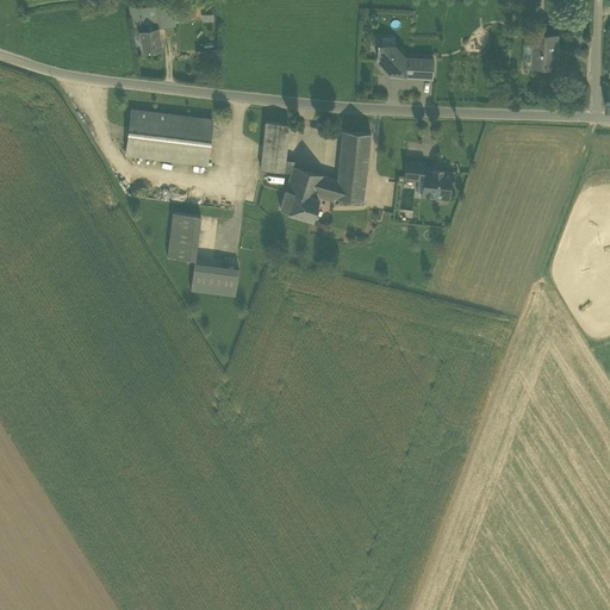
[(130,19),(137,23),(142,22),(139,7),(139,5),(129,6),(130,19)]
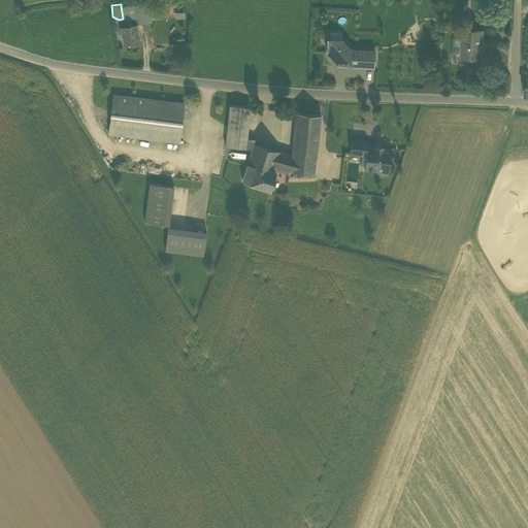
[(134,4),(121,6),(123,19),(136,17),(134,5),(134,4)]
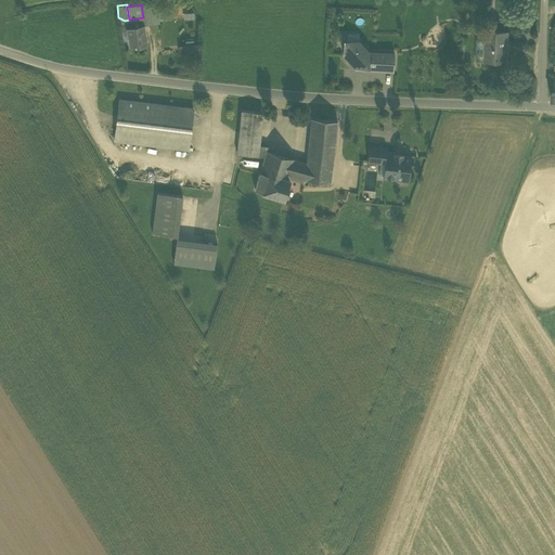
[(146,4),(141,5),(143,17),(144,25),(153,25),(150,7),(146,4)]
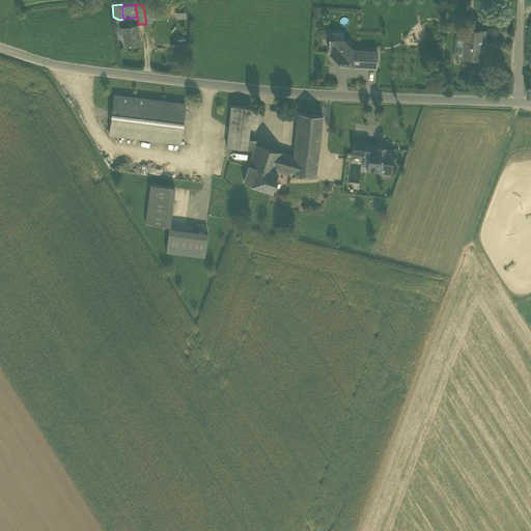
[(151,8),(143,6),(146,24),(154,23),(152,21),(151,10),(151,8)]
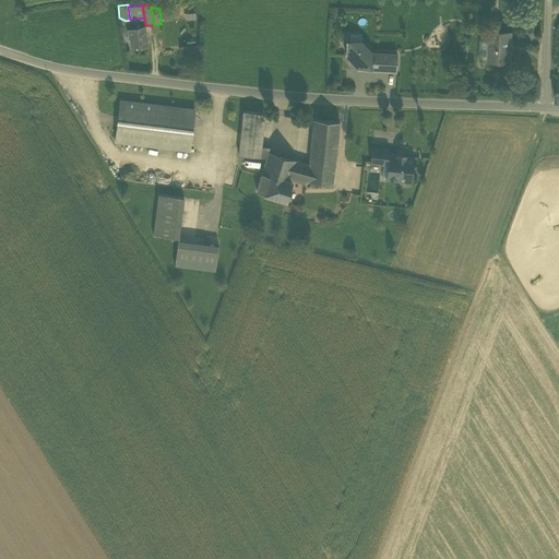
[(171,11),(159,11),(161,22),(173,21),(171,11)]
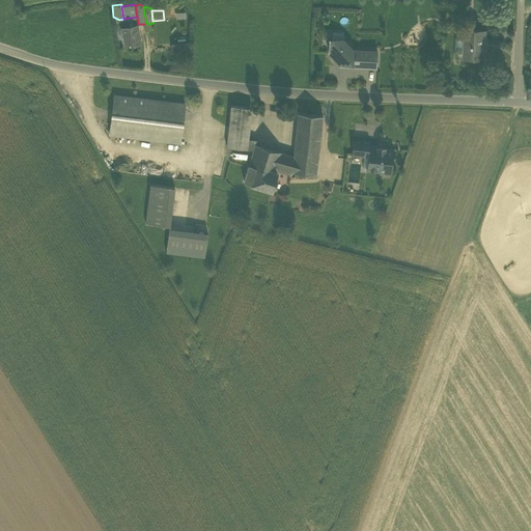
[(119,20),(121,28),(138,24),(137,17),(123,19),(119,20)]
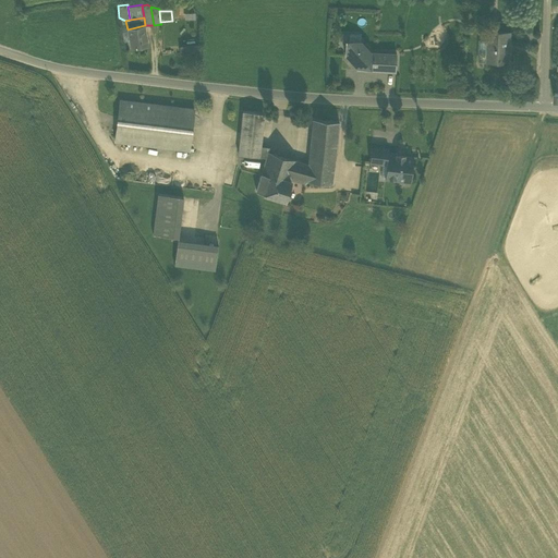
[(130,43),(132,50),(149,47),(145,25),(128,29),(128,32),(130,43)]
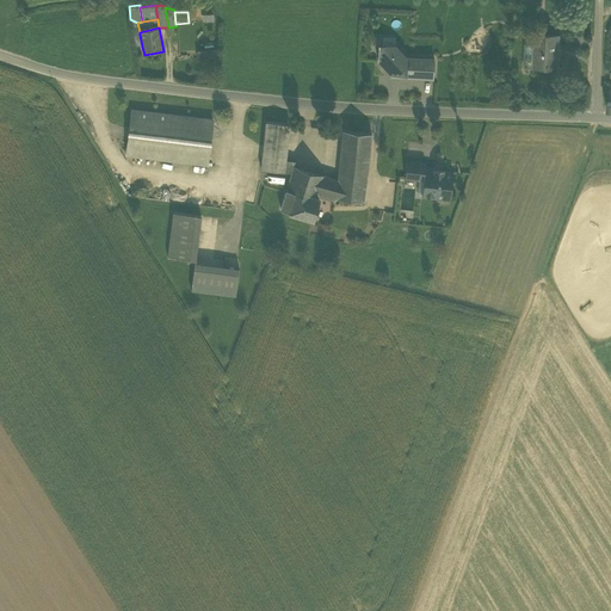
[(534,44),(534,55),(534,67),(555,68),(555,49),(559,50),(560,36),(535,35),(534,44)]
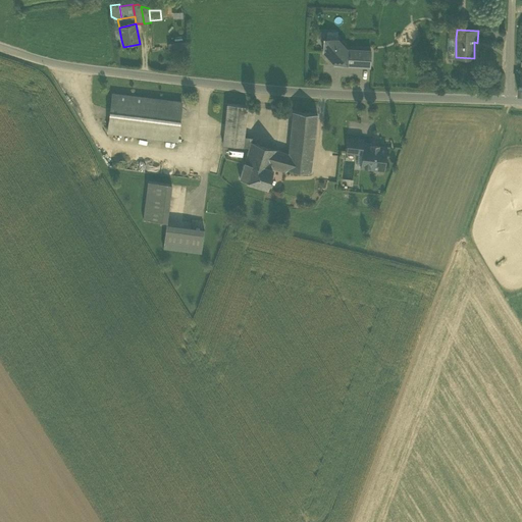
[(332,62),(342,62),(342,66),(347,66),(347,49),(337,38),(326,38),(323,40),(323,51),(325,54),(325,57),(328,58),(332,62)]
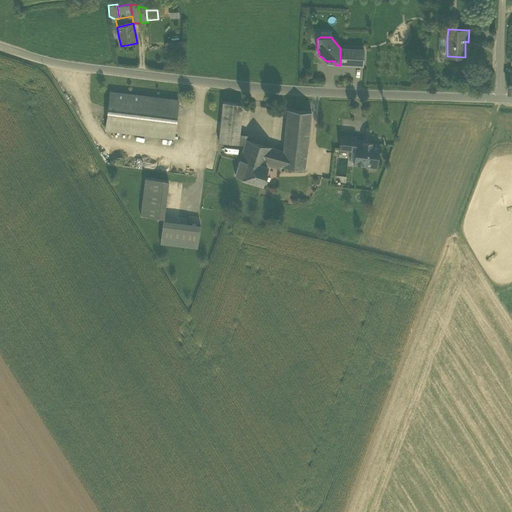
[(183,49),(183,41),(165,43),(165,50),(183,49)]
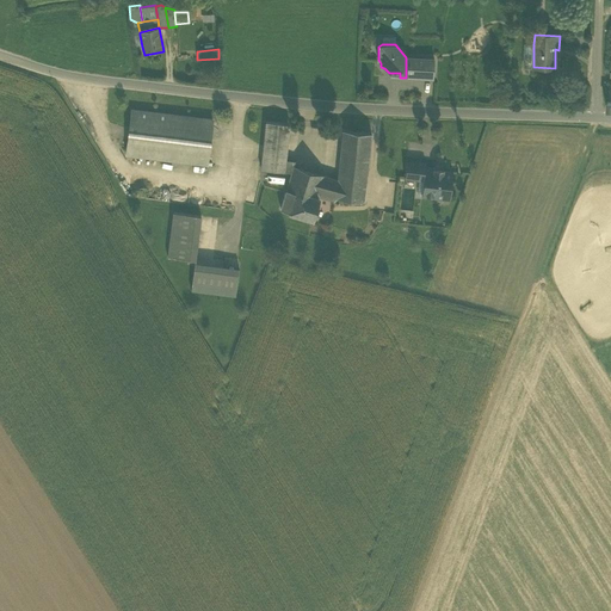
[(406,78),(419,78),(419,57),(406,57),(406,78)]
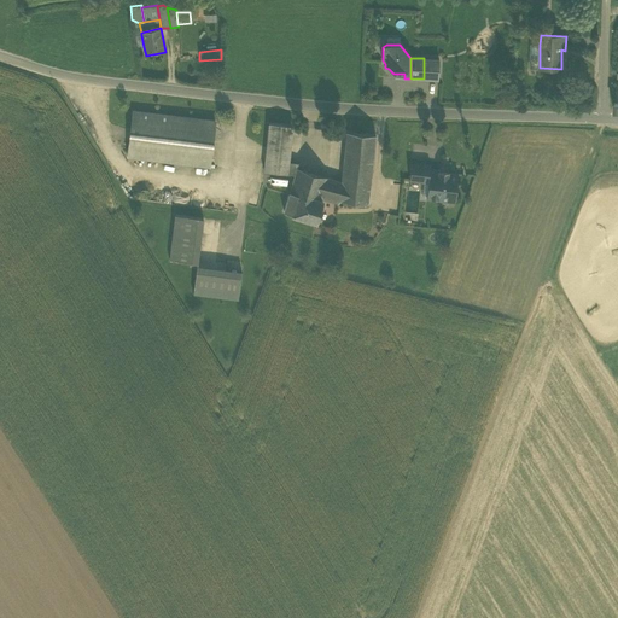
[(438,59),(424,58),(424,79),(438,80),(438,59)]
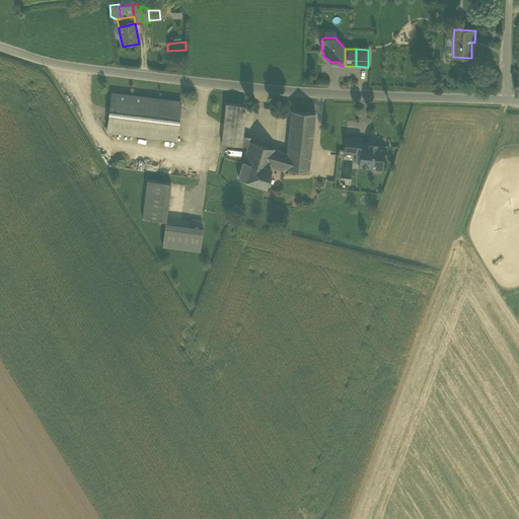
[(107,133),(176,141),(181,103),(113,94),(107,133)]
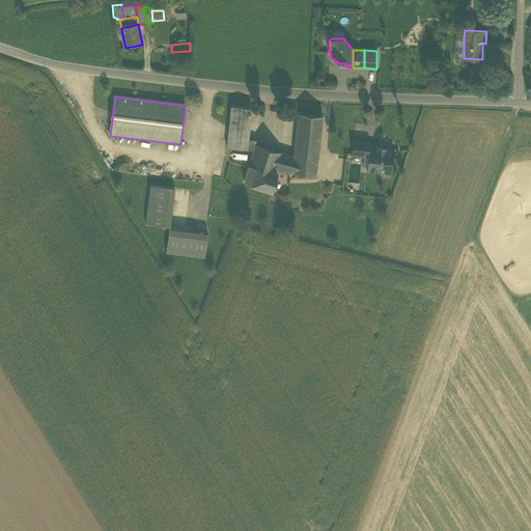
[(226,147),(253,150),(255,144),(257,140),(248,139),(251,108),(231,106),(226,147)]
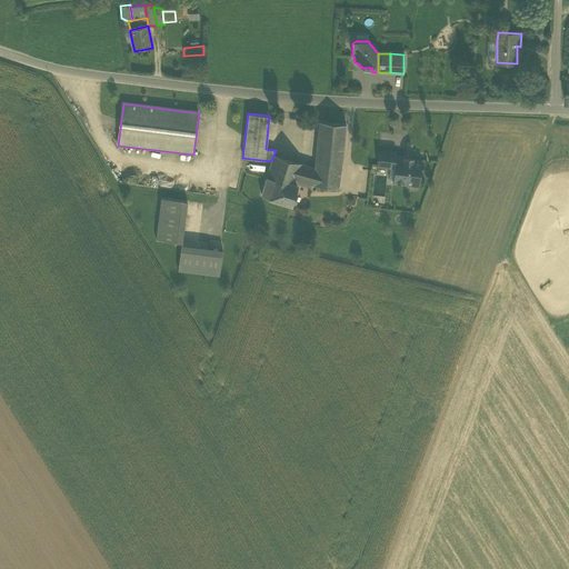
[(316,160),(318,161),(341,163),(346,125),(319,121),(316,160)]
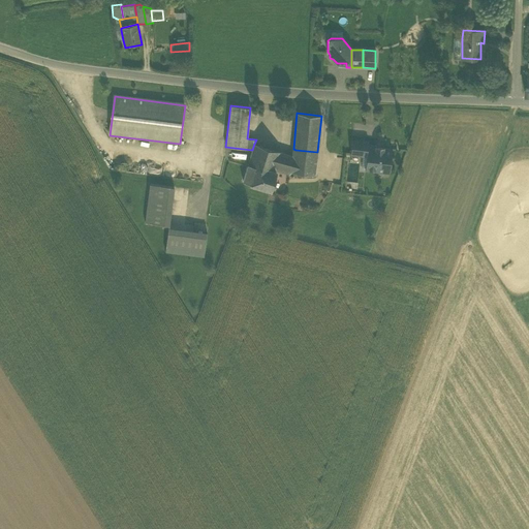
[(363,155),(367,156),(367,146),(368,146),(368,141),(352,139),(350,154),(363,155)]
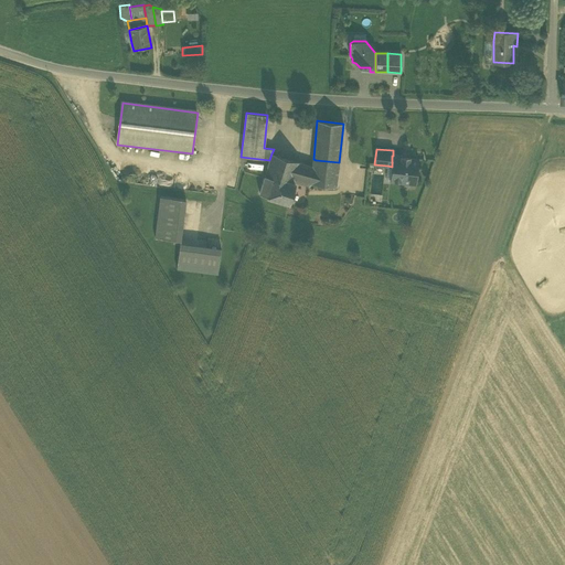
[(337,187),(339,162),(316,160),(315,168),(313,167),(272,153),(269,160),(266,173),(295,183),(294,183),(308,187),(309,183),(337,187)]
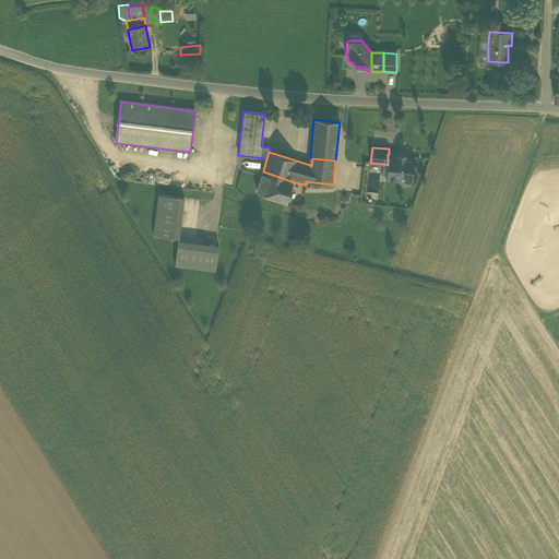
[(385,179),(412,182),(414,157),(405,156),(405,155),(396,154),(396,155),(389,154),(388,154),(388,165),(385,177),(385,179)]
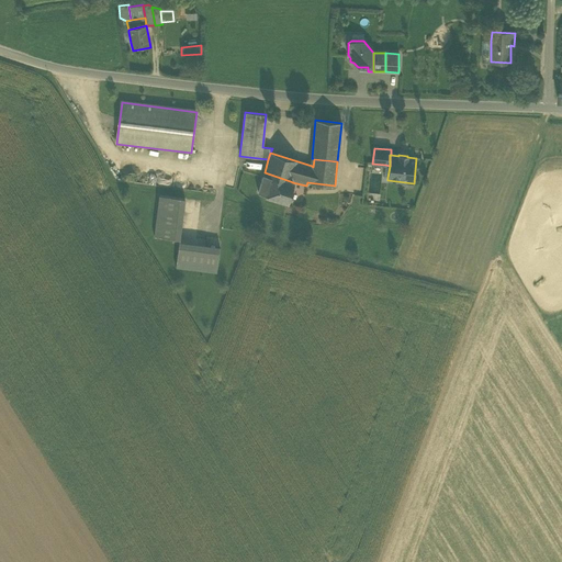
[(266,195),(287,202),(292,182),(293,182),(265,172),(258,192),(266,194),(266,195)]
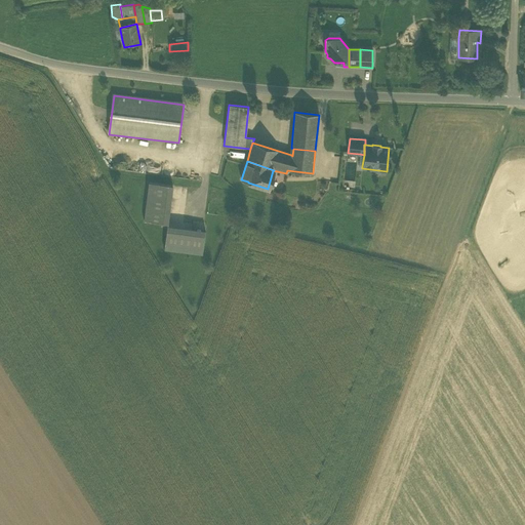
[(144,220),(167,224),(172,186),(149,183),(144,220)]
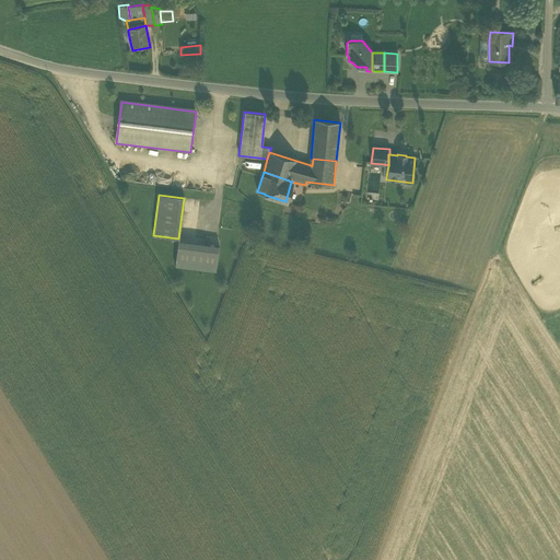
[(175,266),(216,271),(219,246),(178,241),(175,266)]
